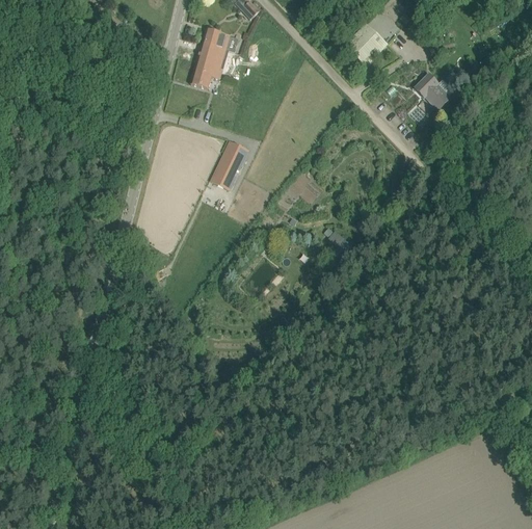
[(238,0),(235,3),(250,20),(260,10),(248,0),(238,0)]
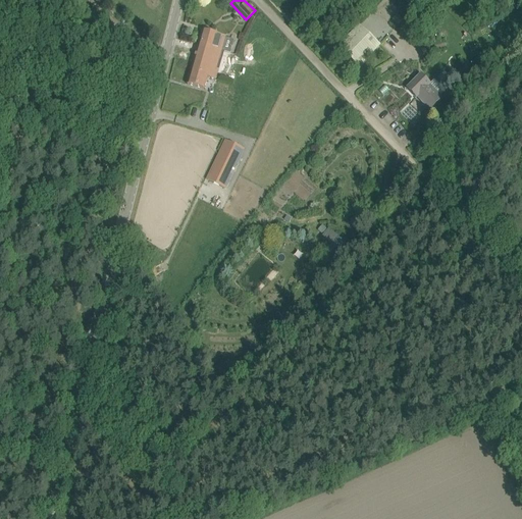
[(203,28),(199,43),(223,49),(227,35),(203,28)]
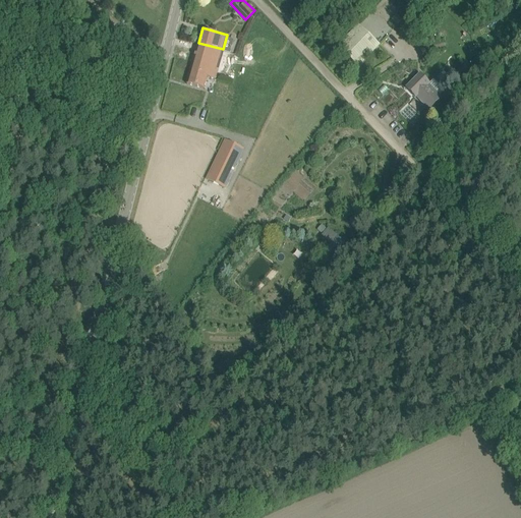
[(223,49),(198,43),(187,81),(204,87),(207,74),(215,77),(223,49)]
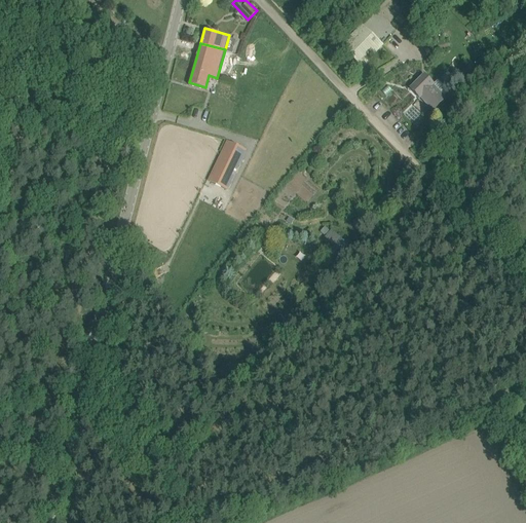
[(411,87),(419,96),(420,95),(435,108),(446,98),(431,83),(434,82),(424,73),(411,87)]
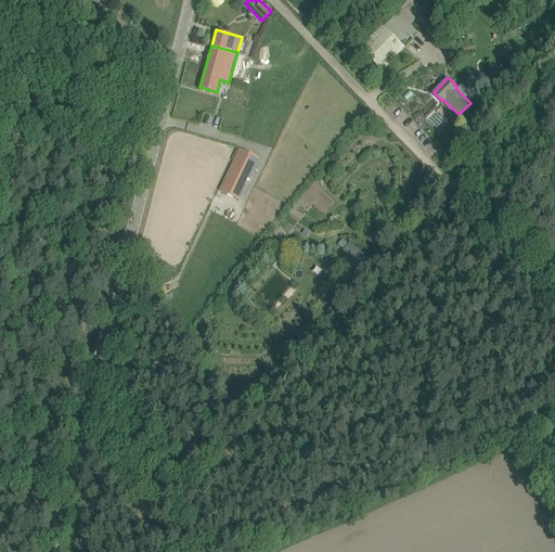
[(245,111),(239,113),(237,110),(224,115),(229,127),(248,120),(245,111)]
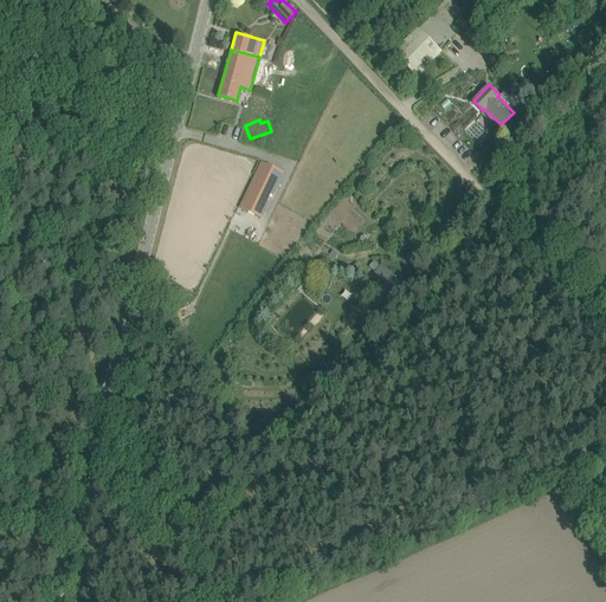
[(262,215),(277,182),(257,172),(240,205),(262,215)]
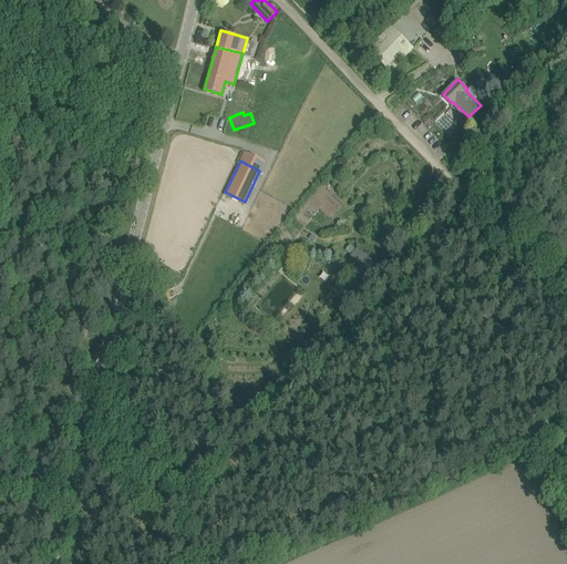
[(352,273),(361,279),(375,263),(367,255),(352,273)]
